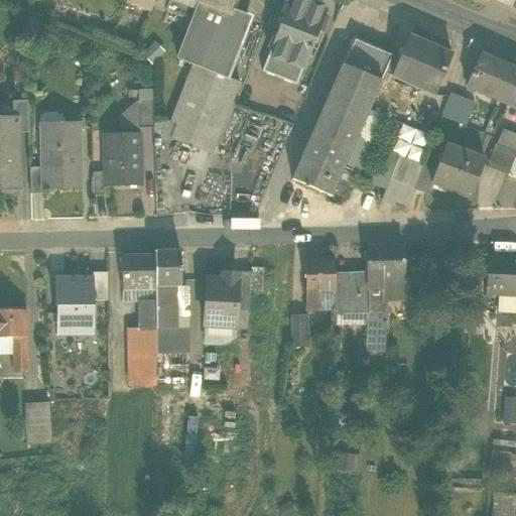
[(150,13),(153,5),(154,0),(126,0),(125,3),(150,13)]
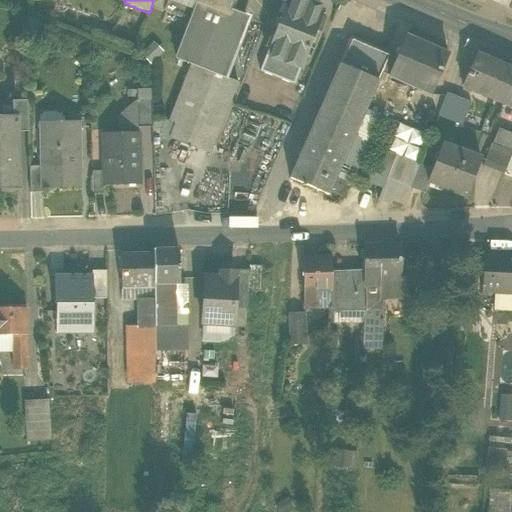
[(153,0),(152,5),(164,10),(168,0),(153,0)]
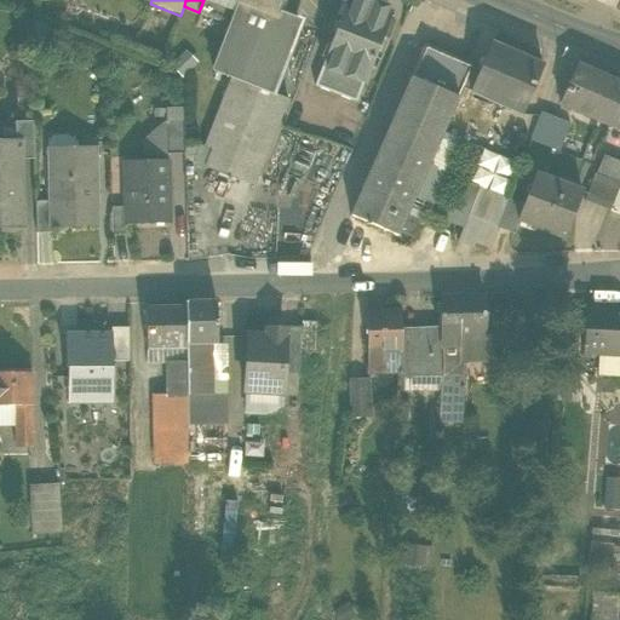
[(204,0),(199,12),(231,26),(240,1),(236,0),(204,0)]
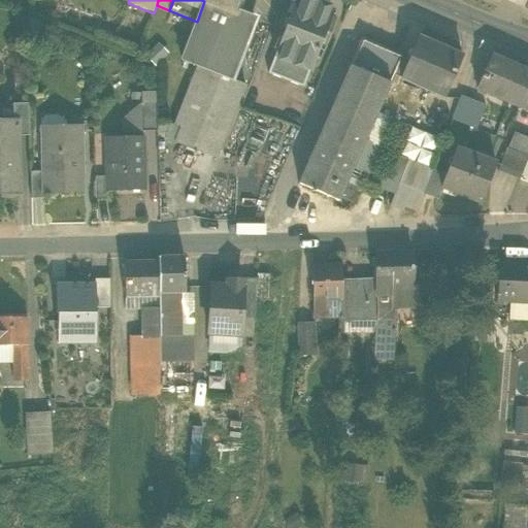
[(201,0),(204,1),(235,12),(236,10),(239,0),(201,0)]
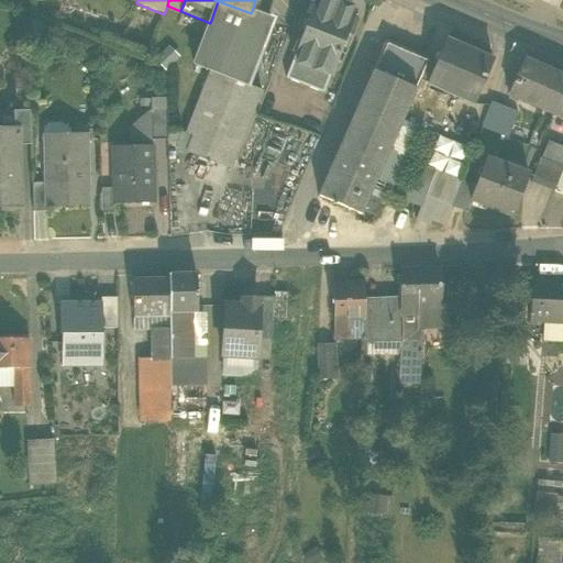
[(319,0),(316,0),(293,59),(297,62),(295,65),(324,76),(326,73),(330,74),(354,13),(350,11),(351,8),(332,0),(326,0),(326,2),(319,0)]
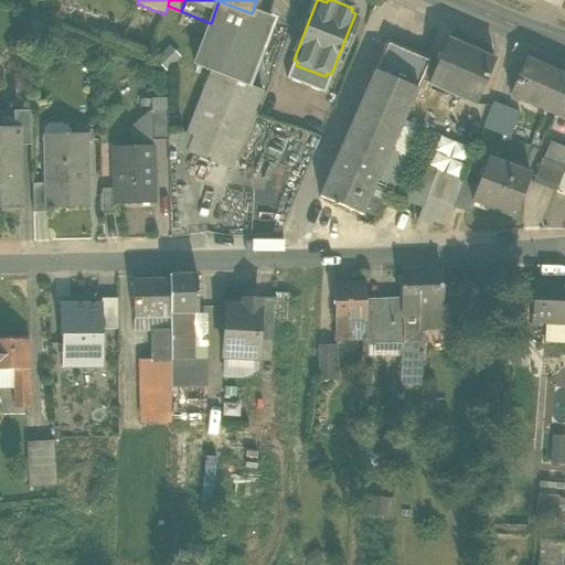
[(194,66),(210,72),(245,86),(272,18),(253,11),(252,13),(219,1),(211,23),(194,66)]
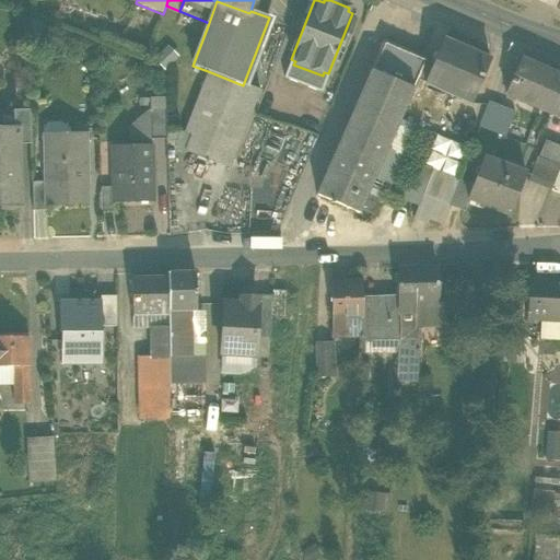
[(384,42),(371,70),(412,89),(416,81),(426,60),(420,58),(384,42)]
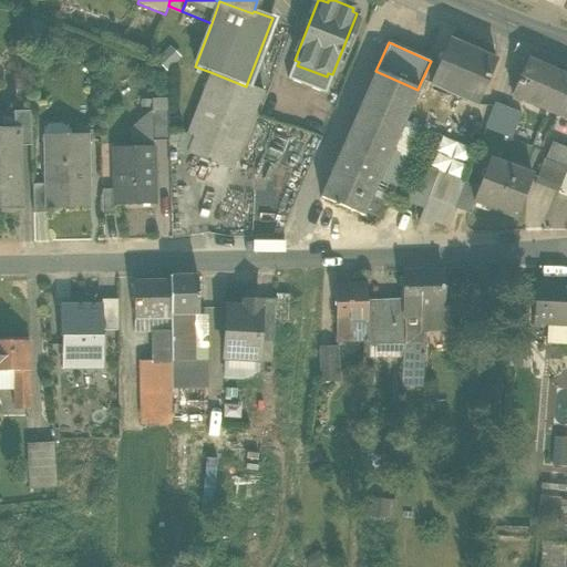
[(433,88),(476,106),(495,62),(459,45),(457,48),(447,43),(439,63),(431,61),(421,82),(433,88)]
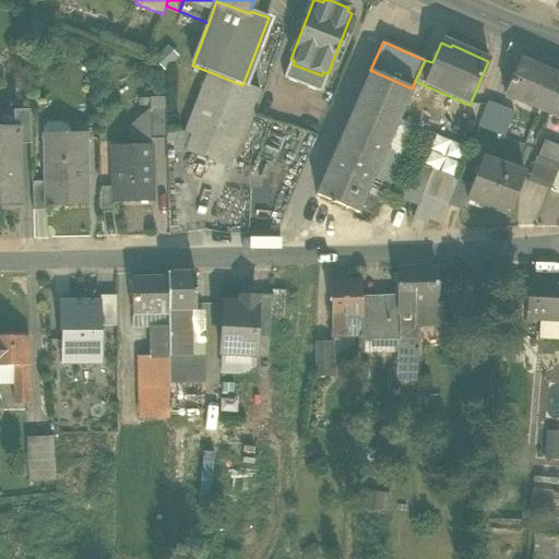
[(178,56),(166,45),(153,60),(164,71),(178,56)]
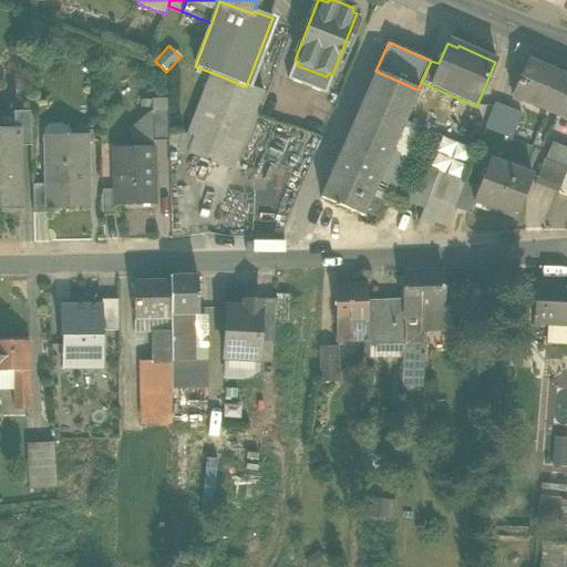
[(325,94),(332,74),(328,73),(327,76),(297,65),(299,62),(295,60),(287,79),(325,94)]
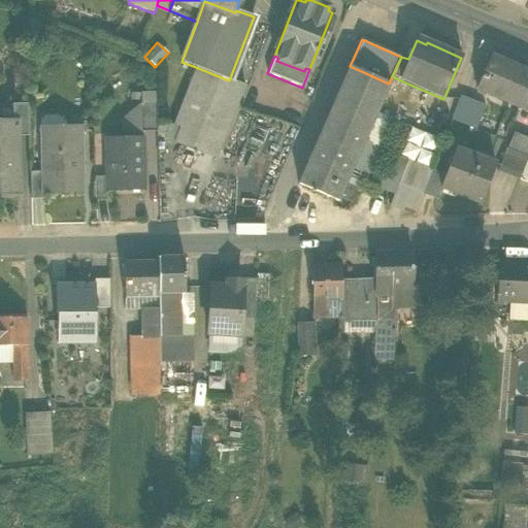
[(476,90),(517,106),(527,79),(527,73),(490,57),(476,90)]
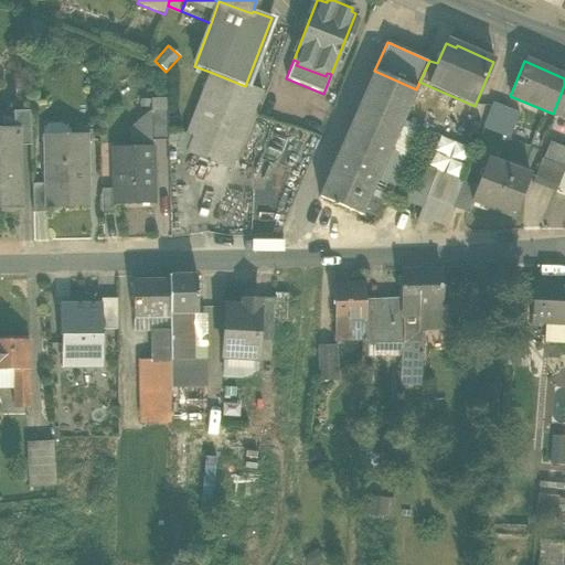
[(362,215),(363,212),(374,188),(376,181),(401,127),(403,121),(416,89),(374,71),(319,198),(362,215)]
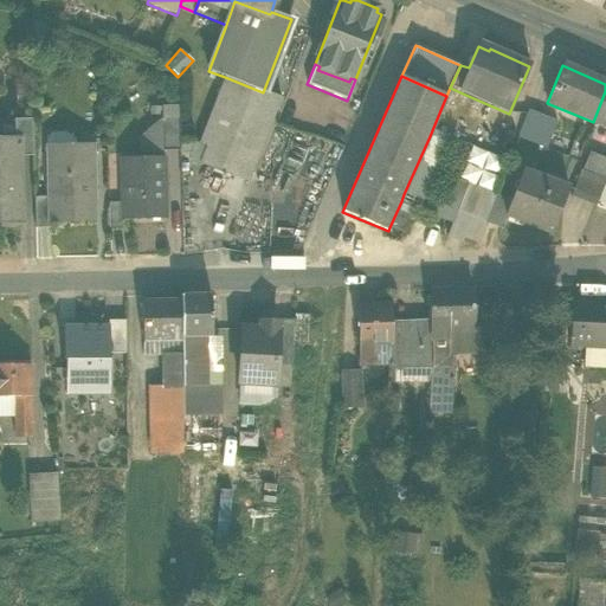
[(278,98),(263,92),(225,77),(200,144),(206,146),(199,165),(246,182),(278,98)]
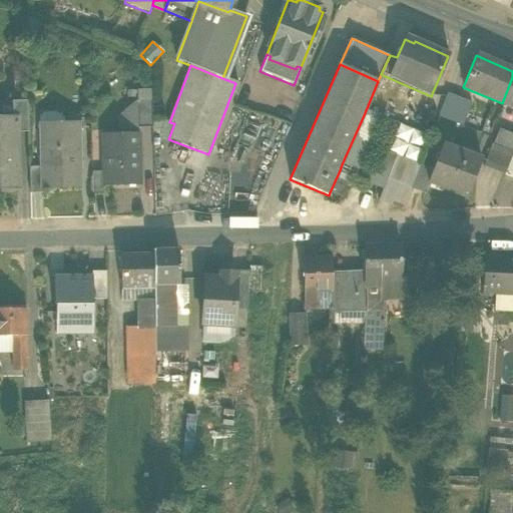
[(512,77),(502,103),(512,107),(512,77)]
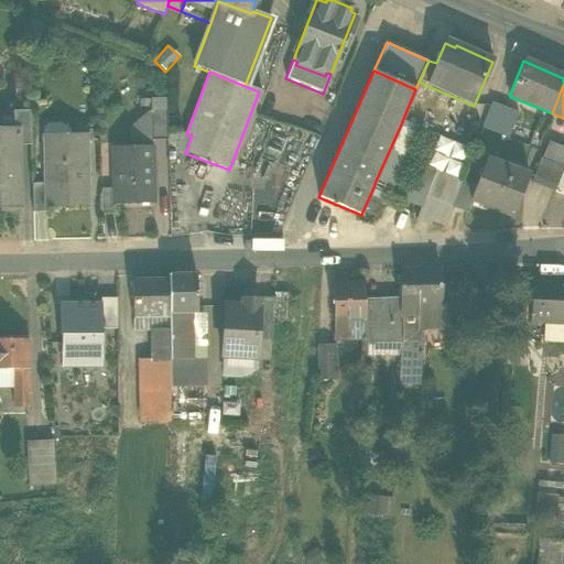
[(150,98),(151,109),(151,111),(166,111),(166,98),(150,98)]
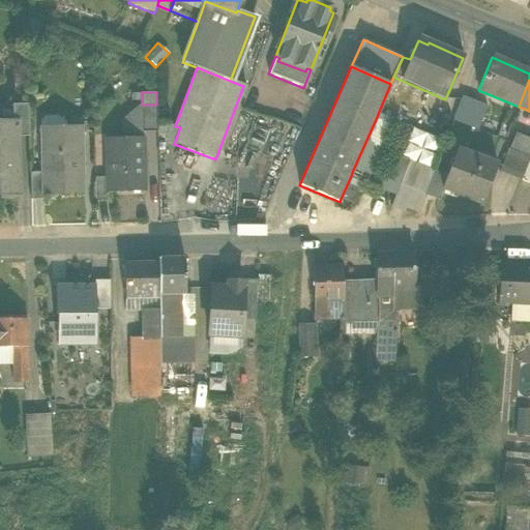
[(452,120),(478,130),(488,108),(462,97),(452,120)]
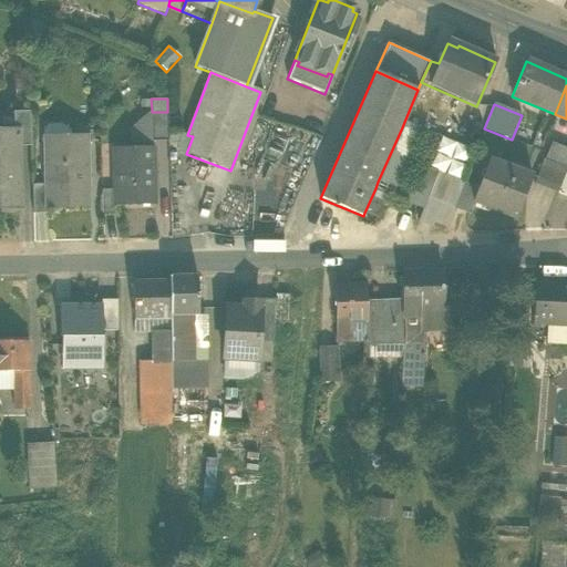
[(152,147),(152,142),(152,112),(152,110),(129,129),(130,148),(152,147)]
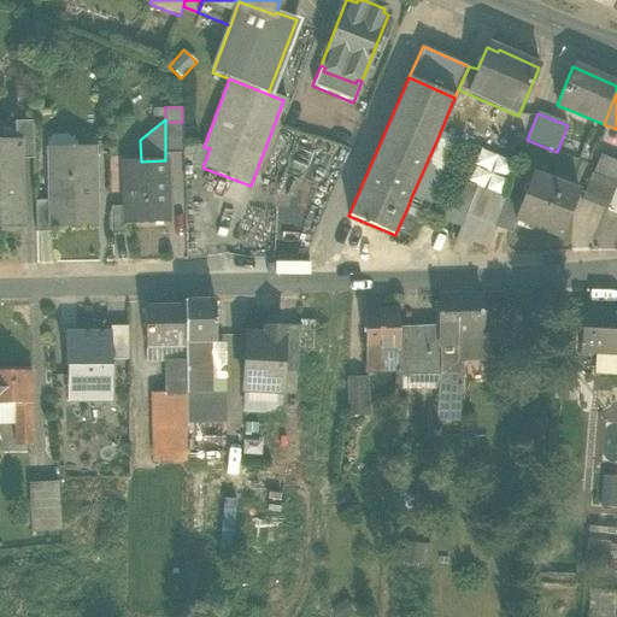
[(19,142),(19,159),(34,159),(33,122),(15,122),(15,142),(19,142)]
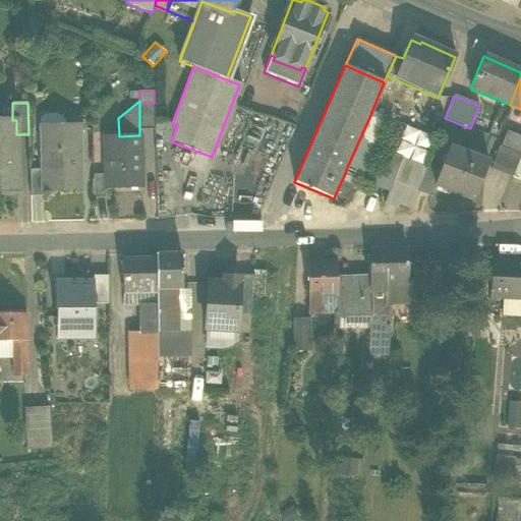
[(139,103),(139,130),(155,130),(155,124),(154,103),(139,103)]
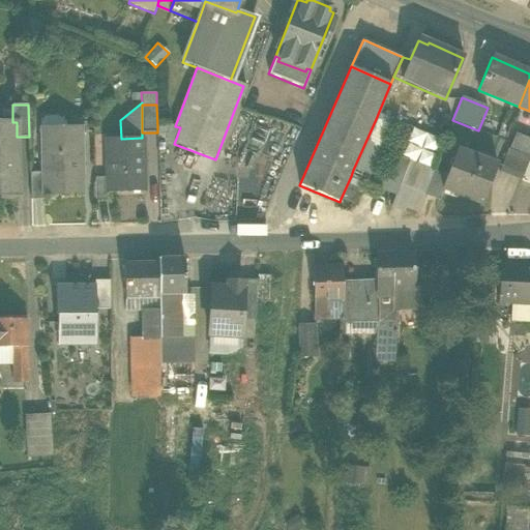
[(391,125),(376,119),(353,170),(369,177),(391,125)]
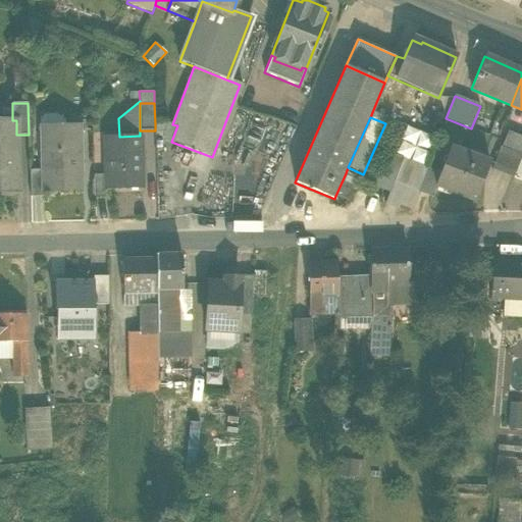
[(0,191),(17,191),(16,135),(16,120),(12,120),(0,119),(0,191)]
